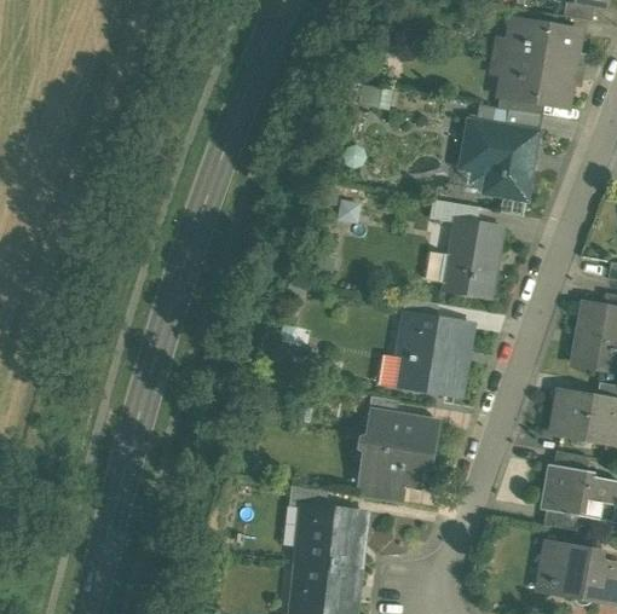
[(592,3),(578,0),(564,0),(560,13),(589,18),(592,3)]
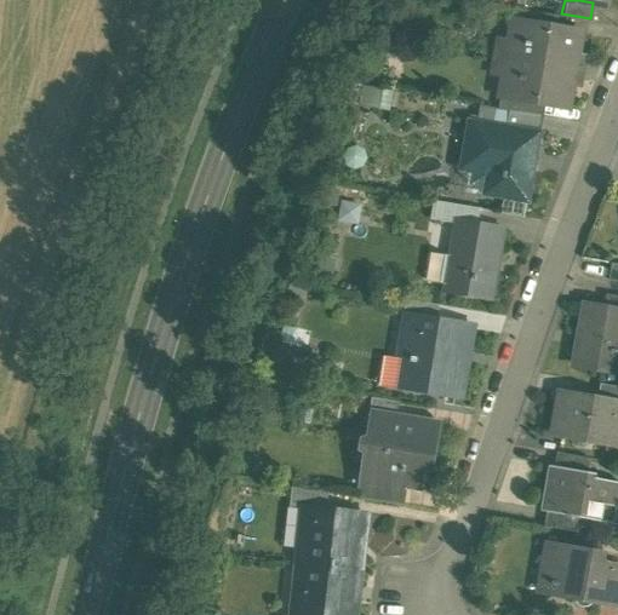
[(556,12),(513,5),(510,19),(554,27),(556,12)]
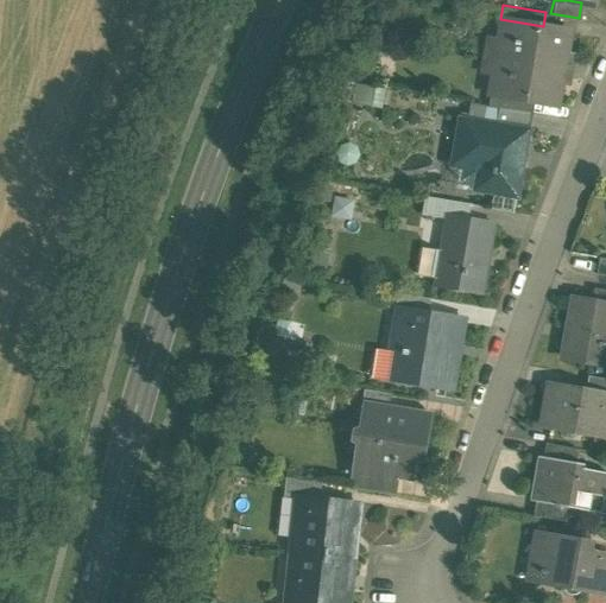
[(543,26),(500,19),(494,55),(561,65),(567,30),(543,26)]
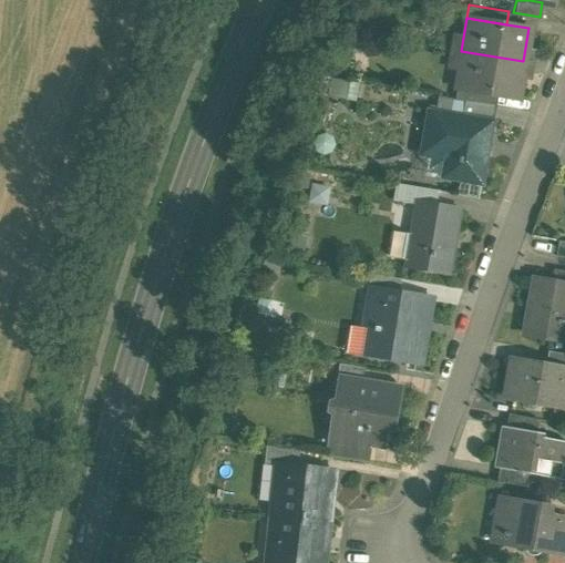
[(523,61),(461,51),(455,84),(495,91),(517,94),(523,61)]
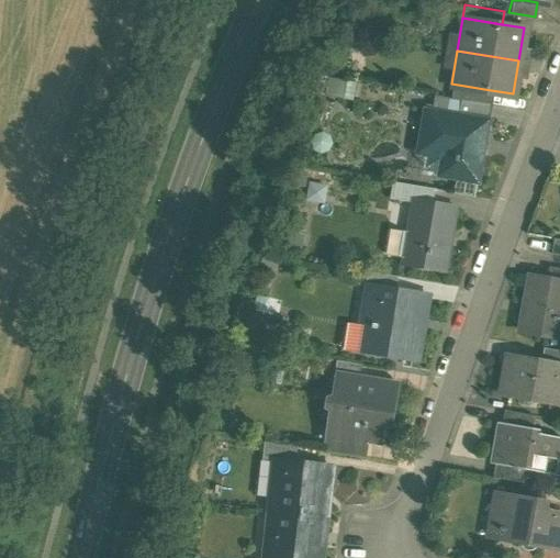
[(324,97),(356,101),(358,80),(327,79),(324,97)]
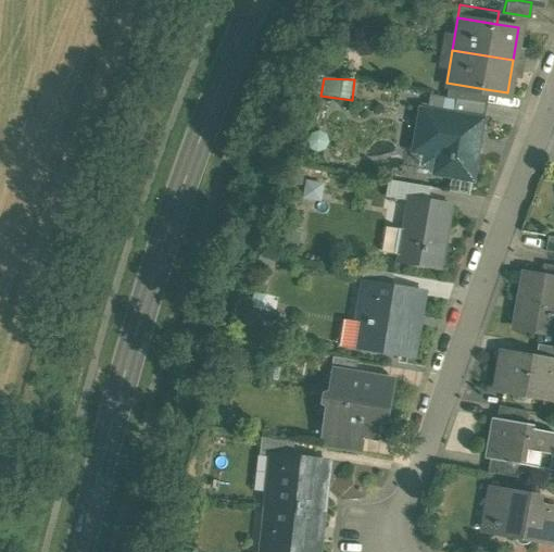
[(486,89),(447,83),(444,95),(454,97),(483,101),(486,89)]
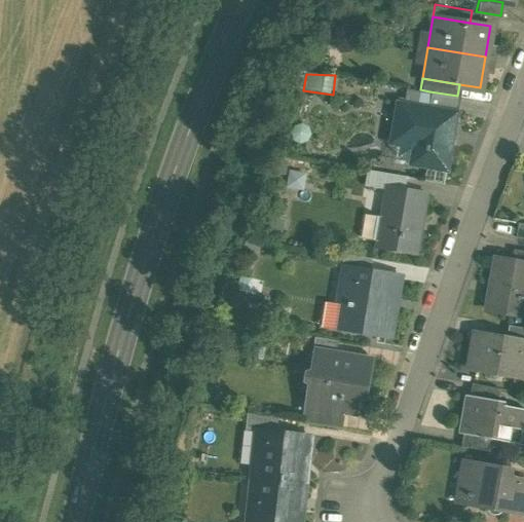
[(457,96),(429,91),(427,104),(455,109),(457,96)]
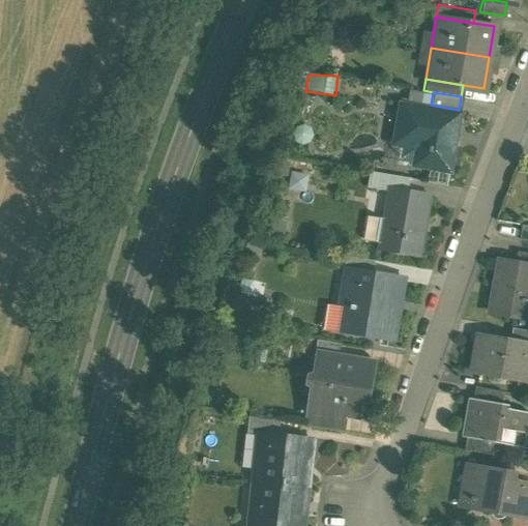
[(431,105),(399,99),(391,142),(413,146),(410,165),(450,171),(460,110),(459,110),(431,105)]
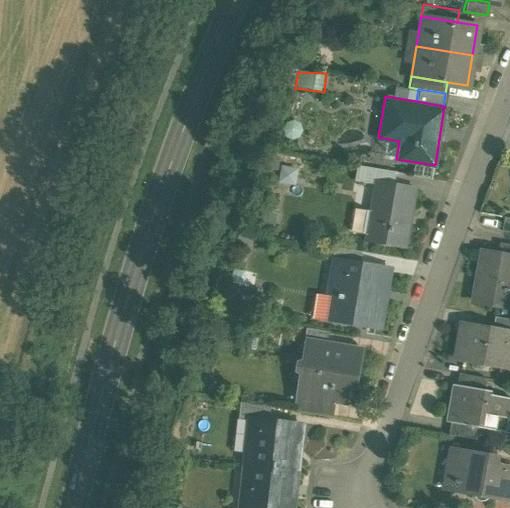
[(273,157),(268,170),(278,173),(282,160),(273,157)]
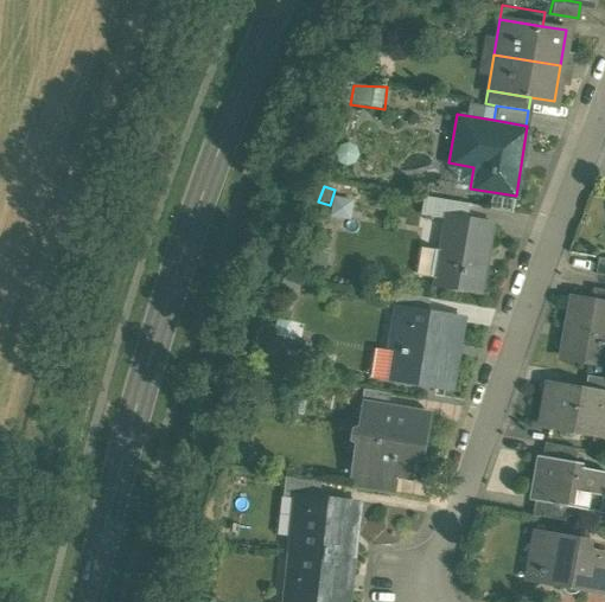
[(467,202),(422,194),(420,211),(445,216),(445,212),(465,216),(467,202)]
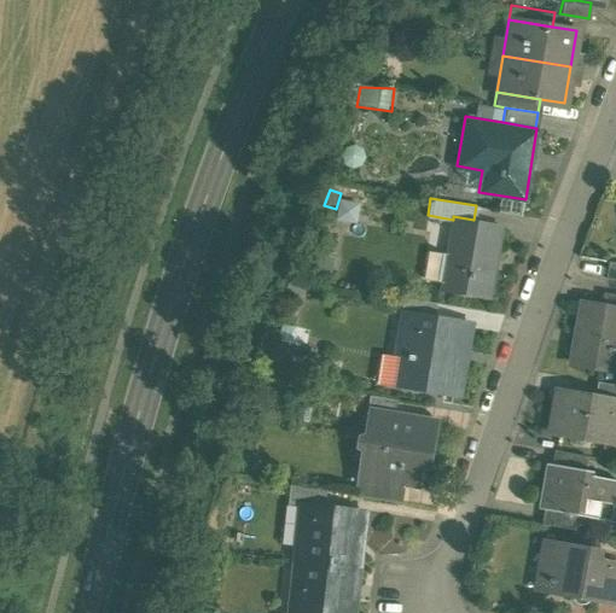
[(341,200),(335,222),(359,228),(365,205),(341,200)]
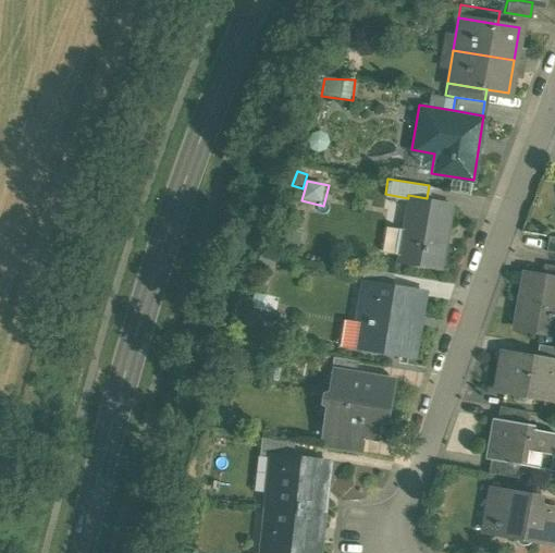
[(427,198),(408,195),(408,198),(403,226),(398,253),(397,259),(441,267),(451,203),(427,198)]
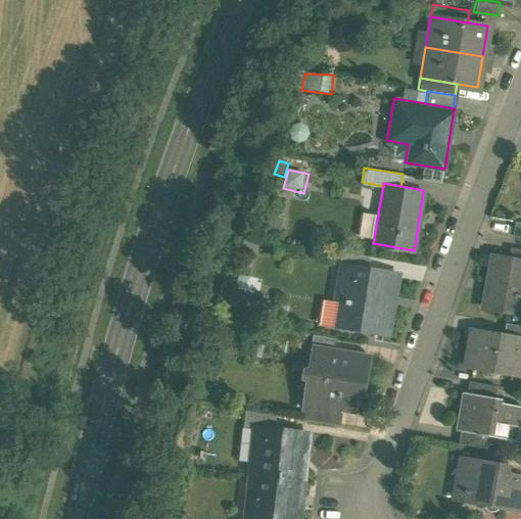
[(378,213),(364,210),(360,235),(374,237),(378,213)]
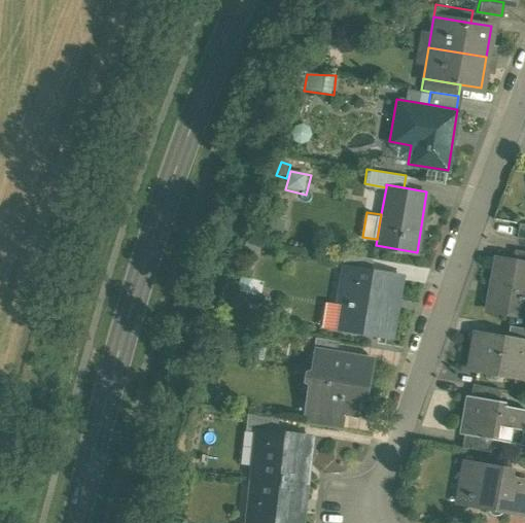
[(288,220),(274,217),(271,231),(285,234),(288,220)]
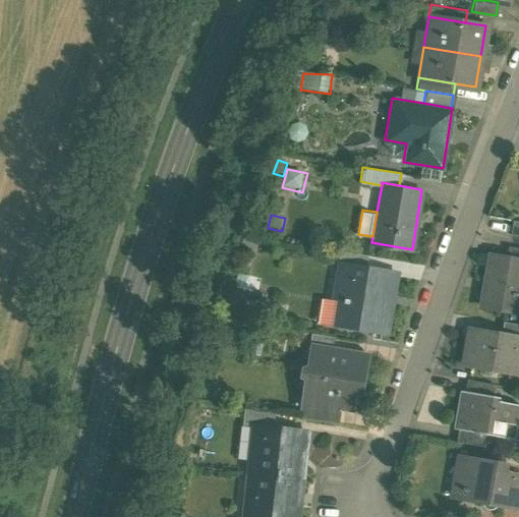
[(518,219),(512,218),(509,232),(518,234),(518,219)]
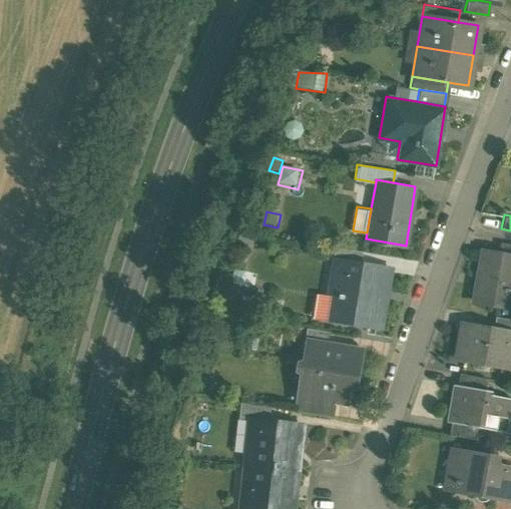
[(510,242),(499,240),(497,252),(510,255),(510,242)]
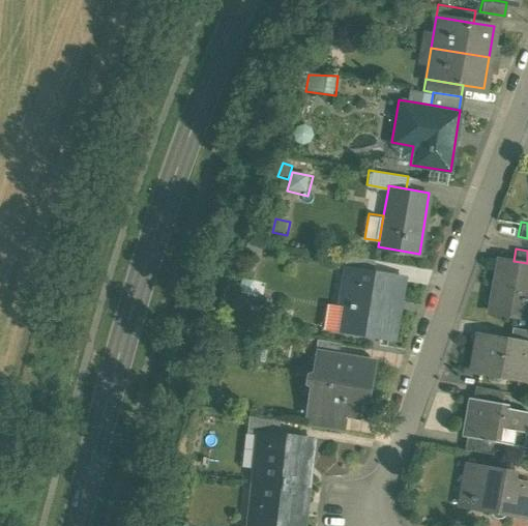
[(373,259),(345,254),(342,267),(346,267),(346,266),(371,270),(373,259)]
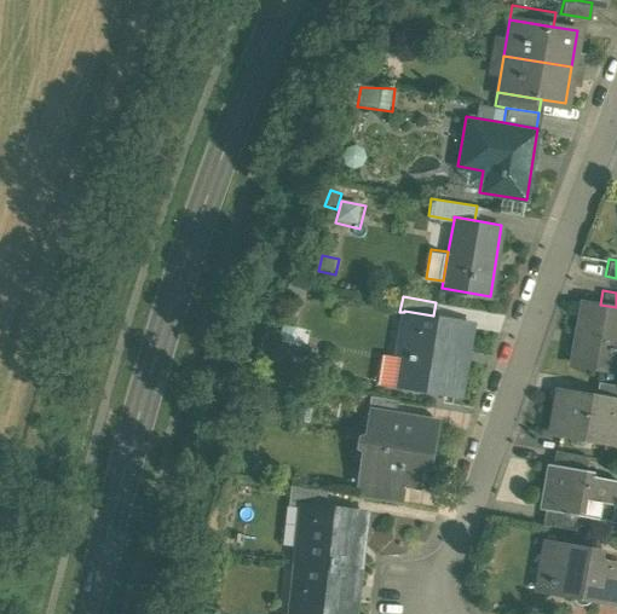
[(616,307),(600,305),(580,301),(570,360),(606,368),(609,351),(616,351),(616,307)]
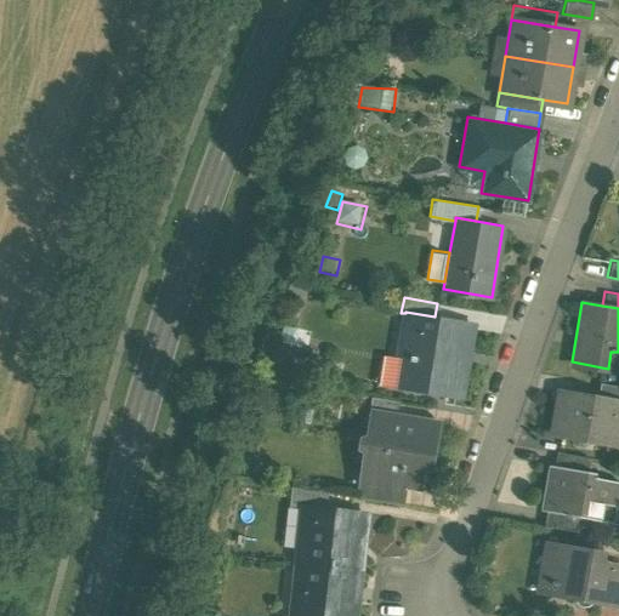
[(435,317),(405,312),(405,313),(398,357),(407,358),(402,386),(459,394),(471,323),(435,317)]
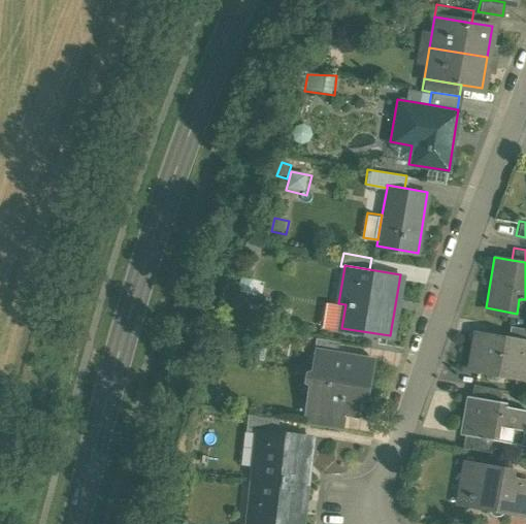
[(525,327),(508,325),(506,337),(525,340),(525,327)]
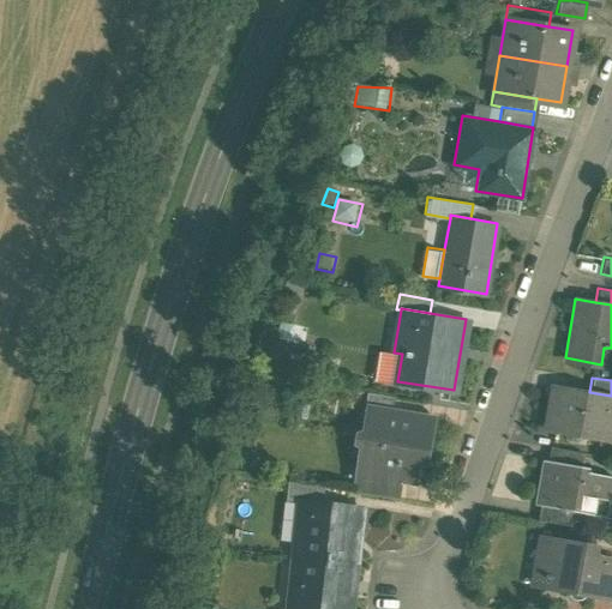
[(611,396),(589,392),(553,385),(545,428),(564,430),(564,433),(568,439),(575,440),(582,436),(582,434),(607,439),(611,416),(611,396)]
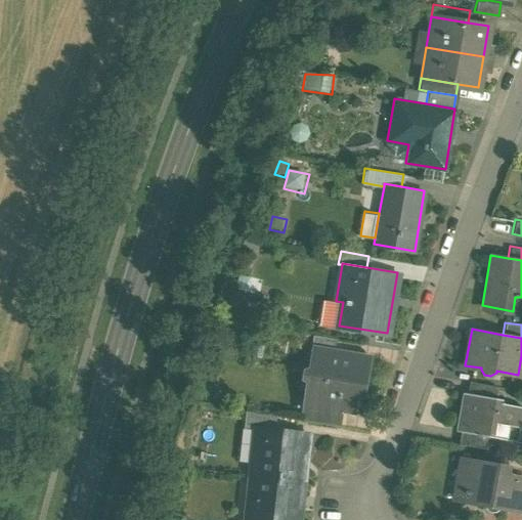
[(337,337),(312,333),(310,346),(312,347),(312,345),(335,349),(337,337)]
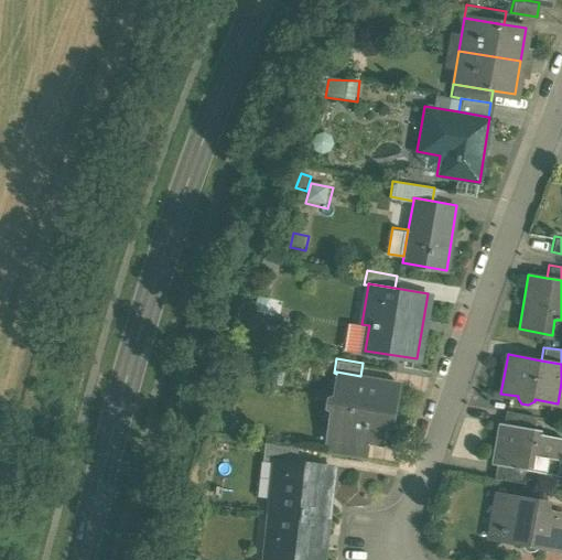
[(360,376),(336,372),(336,374),(332,395),(327,396),(325,408),(330,410),(326,431),(338,433),(338,435),(368,440),(382,443),(388,408),(395,409),(399,383),(360,376)]
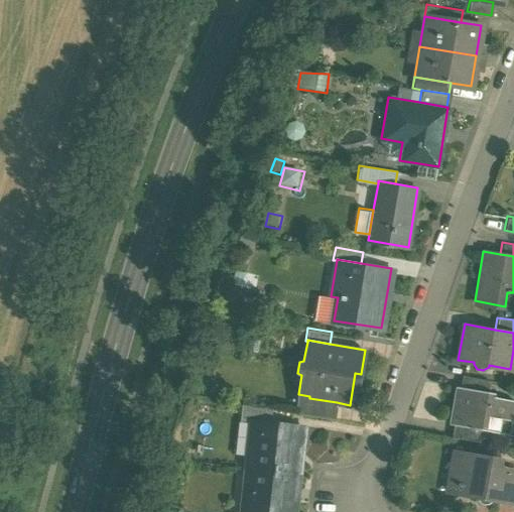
[(489,379),(461,374),(459,386),(487,391),(489,379)]
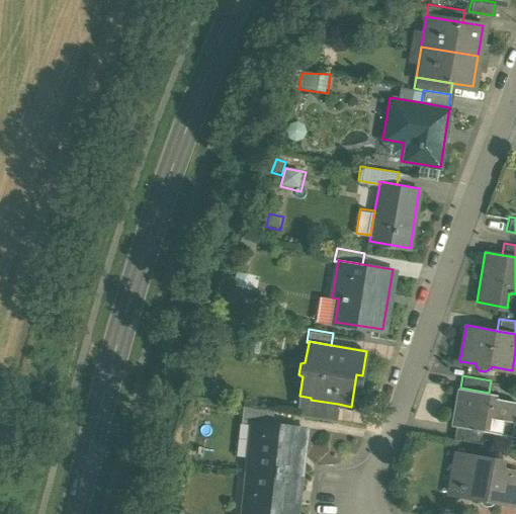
[(489,393),(460,388),(458,400),(455,400),(452,415),(455,415),(454,425),(482,431),(506,435),(508,424),(513,425),(515,412),(514,412),(515,402),(495,398),(496,394),(489,393)]
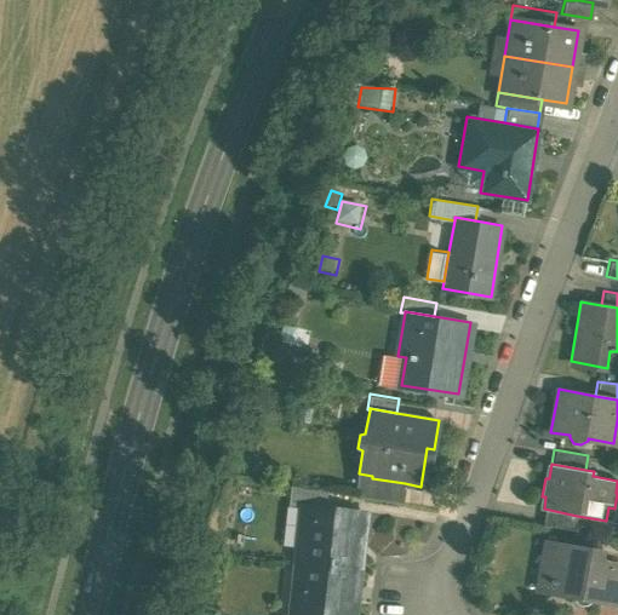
[(405,483),(372,478),(372,476),(359,473),(355,494),(401,503),(405,483)]
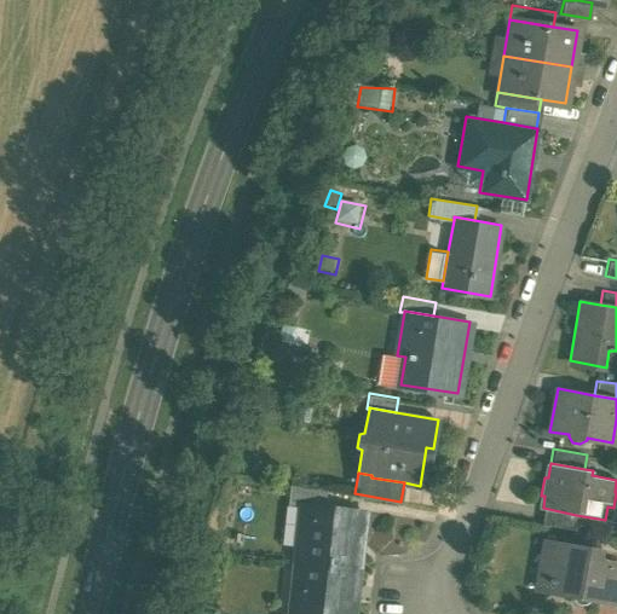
[(326,488),(289,482),(287,503),(301,504),(301,503),(323,505),(326,488)]
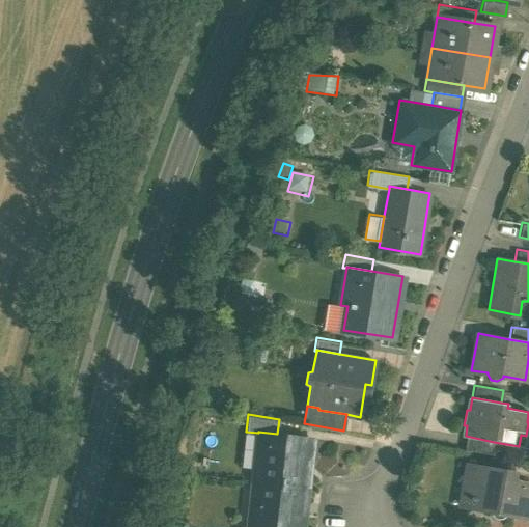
[(277,434),(258,432),(258,433),(253,480),(307,486),(311,437),(277,434)]
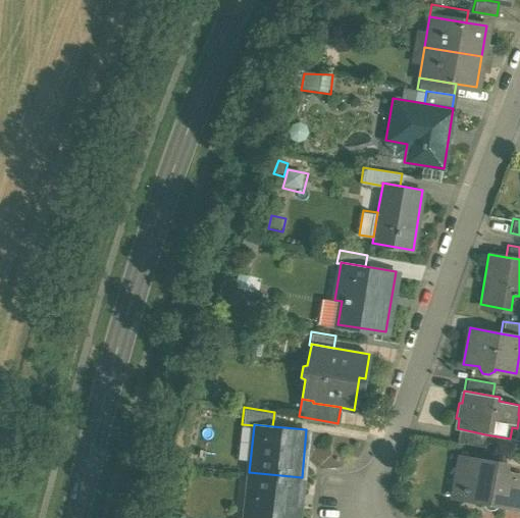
[(485,434),(458,428),(455,441),(483,446),(485,434)]
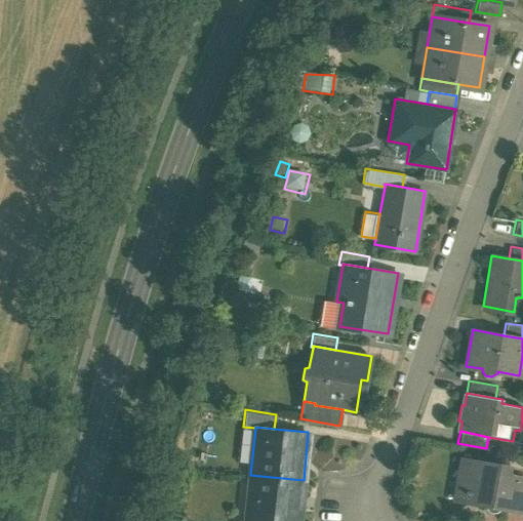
[(509,467),(463,458),(455,499),(478,504),(478,505),(506,510),(507,509),(522,512),(522,482),(520,482),(521,478),(507,475),(509,467)]
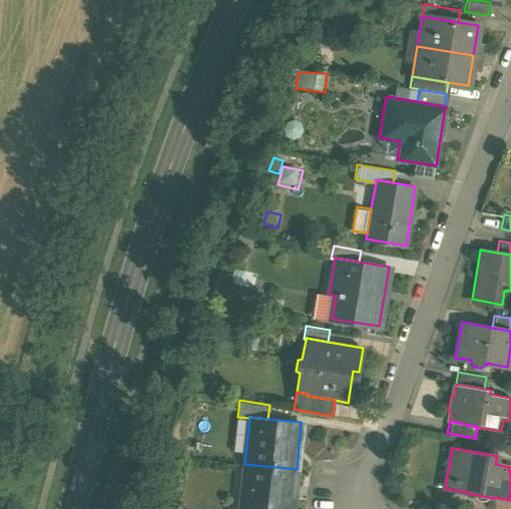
[(292,508),(297,469),(244,464),(240,508),(239,508),(292,508)]
